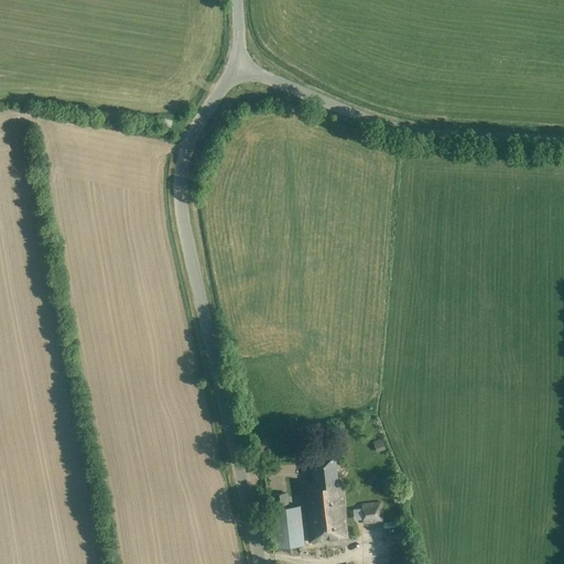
[(172,120),(180,123),(184,116),(175,112),(172,120)]
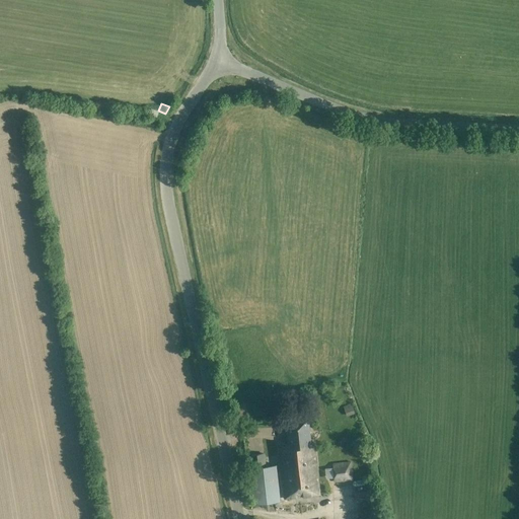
[(148,115),(157,118),(159,110),(150,108),(148,115)]
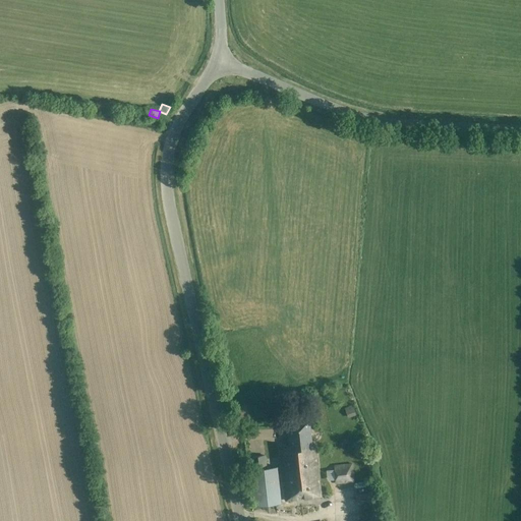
[(247,419),(246,406),(239,406),(240,420),(247,419)]
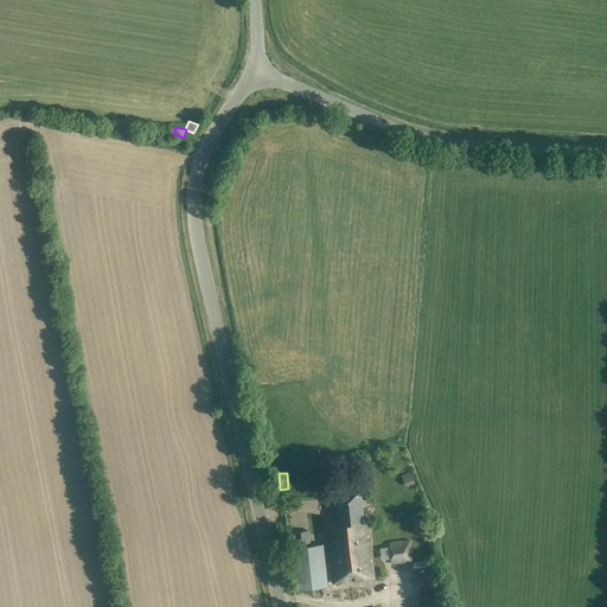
[(338,522),(326,523),(334,583),(375,577),(366,517),(363,518),(359,490),(333,493),(338,522)]
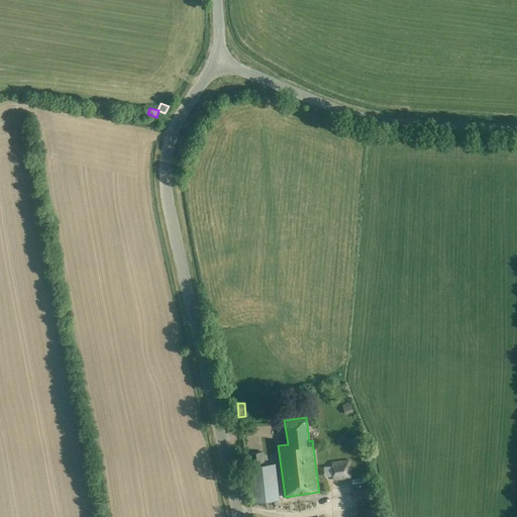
[(262,452),(248,453),(253,498),(273,496),(279,496),(275,462),(269,463),(262,464),(262,452)]
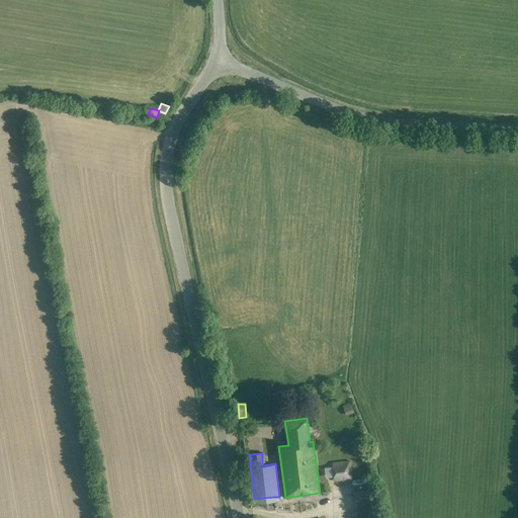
[(352,478),(348,460),(331,464),(334,482),(352,478)]
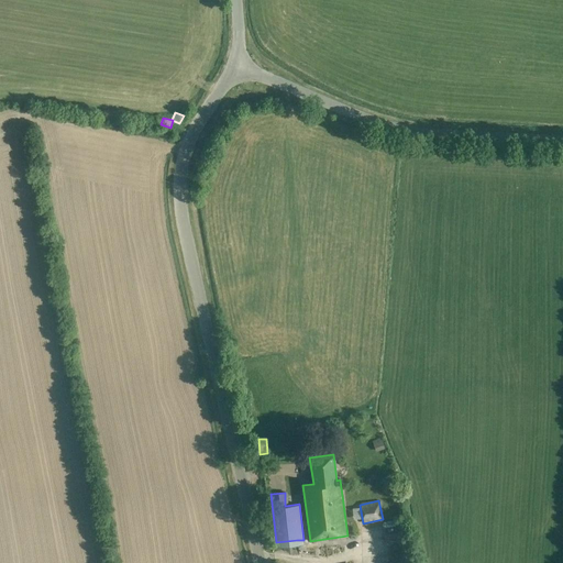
[(409,522),(408,515),(395,516),(395,525),(397,525),(397,533),(410,533),(409,522)]
